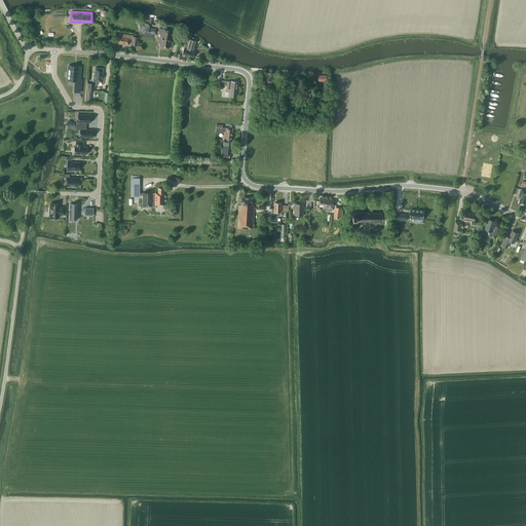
[(155,35),(155,29),(148,28),(149,24),(141,22),(139,32),(141,33),(155,35)]
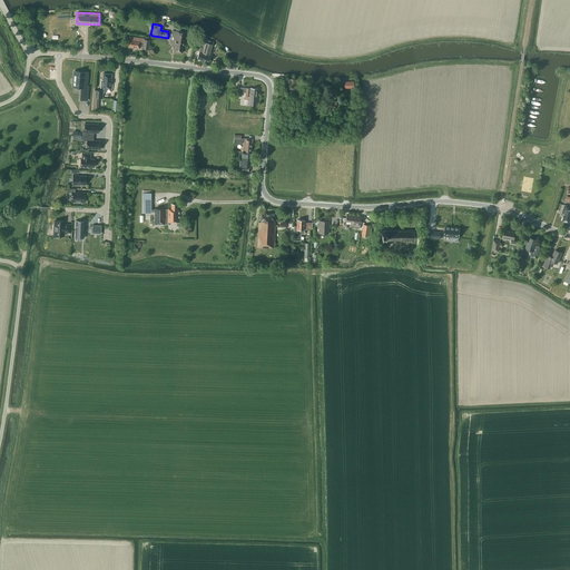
[(182,53),(186,32),(173,30),(172,39),(170,43),(174,43),(173,47),(175,47),(174,52),(182,53)]
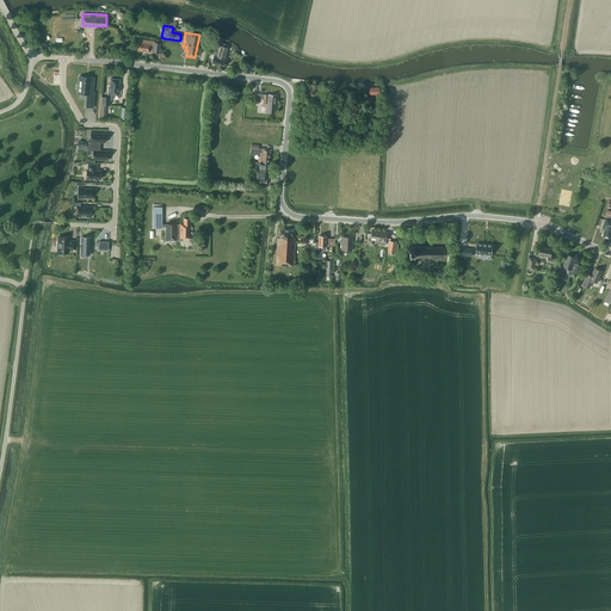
[(159,53),(160,43),(154,42),(139,39),(137,50),(149,53),(149,49),(153,50),(153,53),(159,53)]
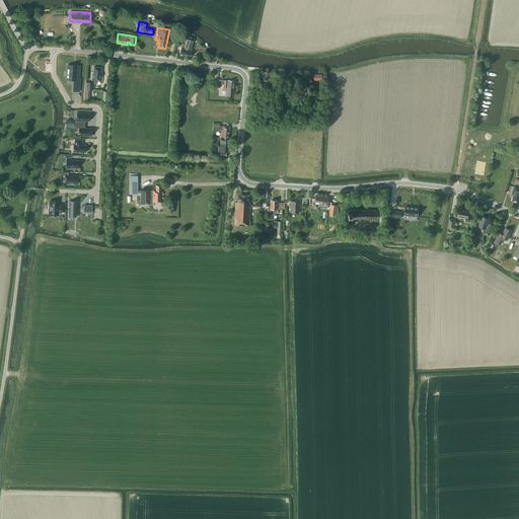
[(182,43),(181,48),(186,50),(186,49),(187,49),(188,46),(192,48),(194,41),(190,40),(190,36),(187,35),(186,39),(184,43),(182,43)]
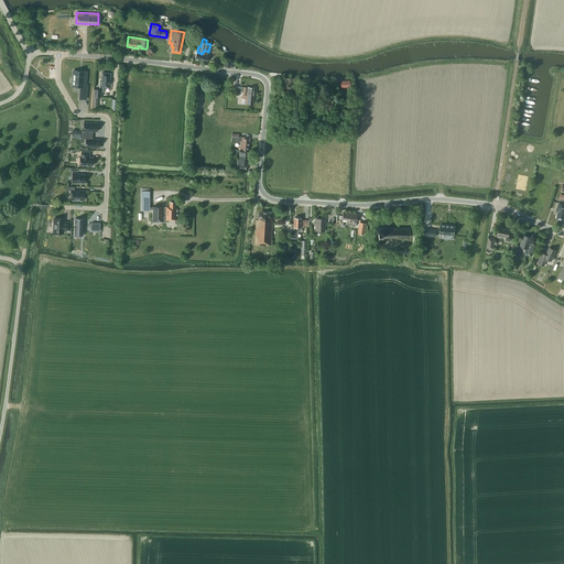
[(208,52),(204,50),(203,53),(202,53),(202,54),(197,52),(196,54),(195,53),(194,57),(207,63),(208,61),(209,56),(210,54),(207,53),(208,52)]
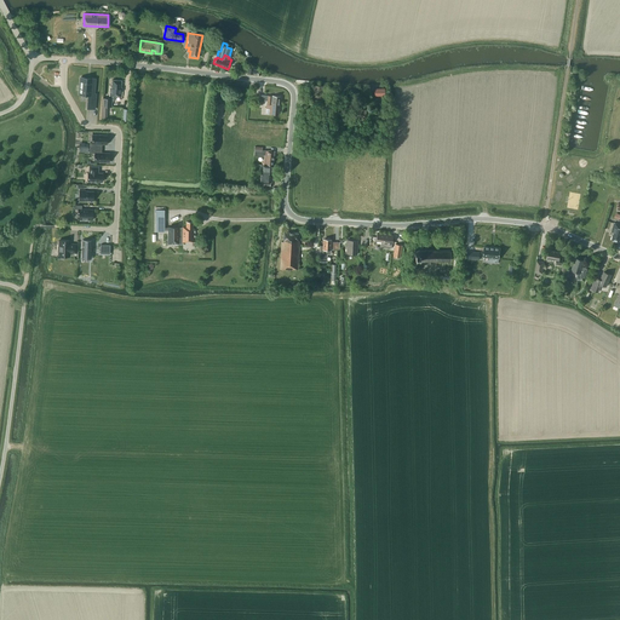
[(81,78),(79,95),(89,96),(87,109),(95,109),(96,95),(95,93),(96,82),(92,82),(92,79),(81,78)]
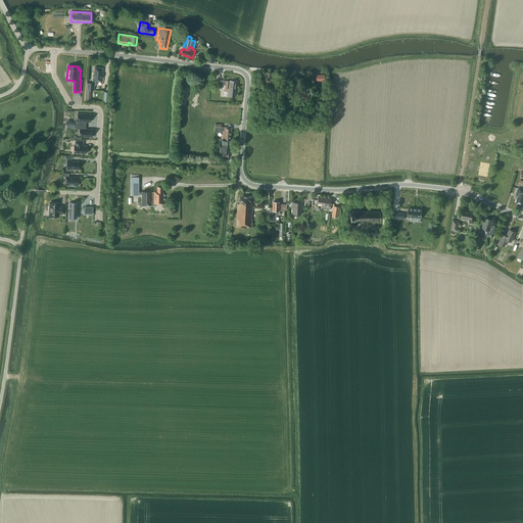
[(102,82),(103,74),(102,74),(102,68),(95,67),(94,74),(93,74),(92,81),(102,82)]
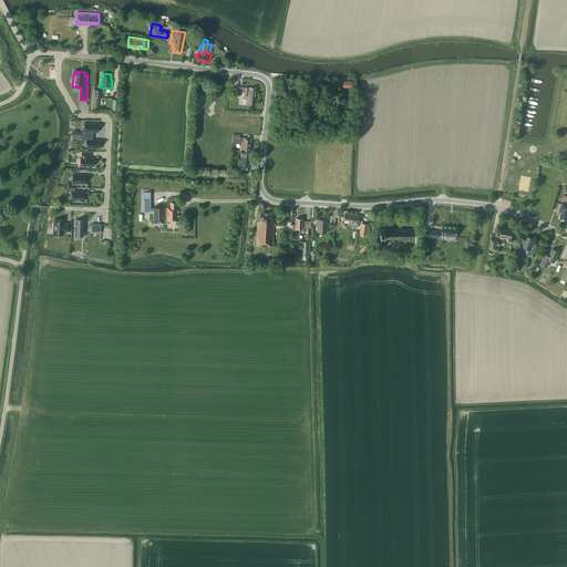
[(286,78),(285,88),(298,90),(299,80),(286,78)]
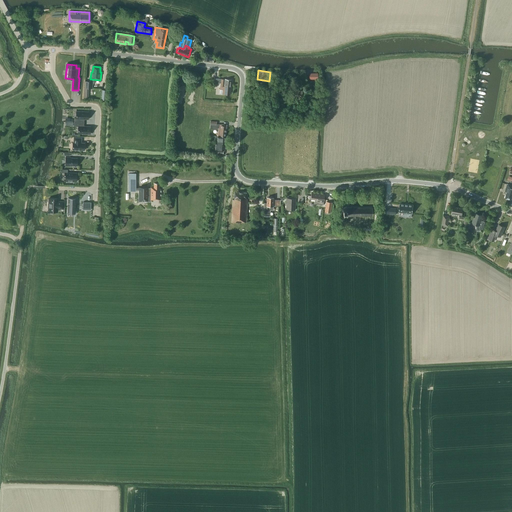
[(218,83),(220,83),(219,94),(230,95),(231,80),(221,79),(219,79),(214,78),(213,84),(218,84),(218,83)]
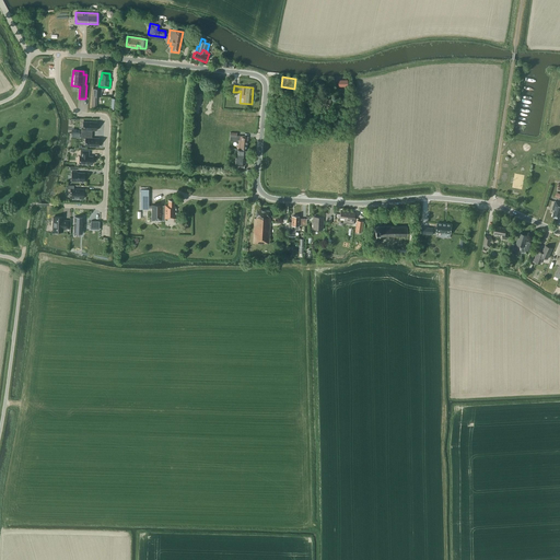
[(334,103),(334,97),(328,97),(328,98),(321,98),(321,92),(313,91),(312,97),(317,98),(316,106),(319,107),(319,109),(326,109),(326,108),(329,108),(329,102),(334,103)]
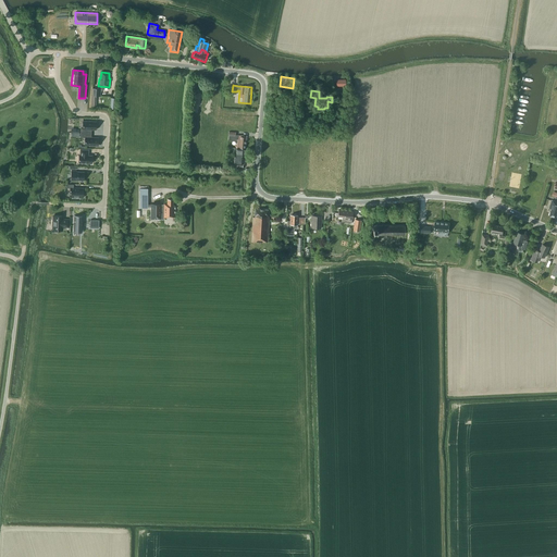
[(81,133),(91,134),(91,130),(96,130),(96,122),(83,121),(83,128),(81,128),(81,133)]
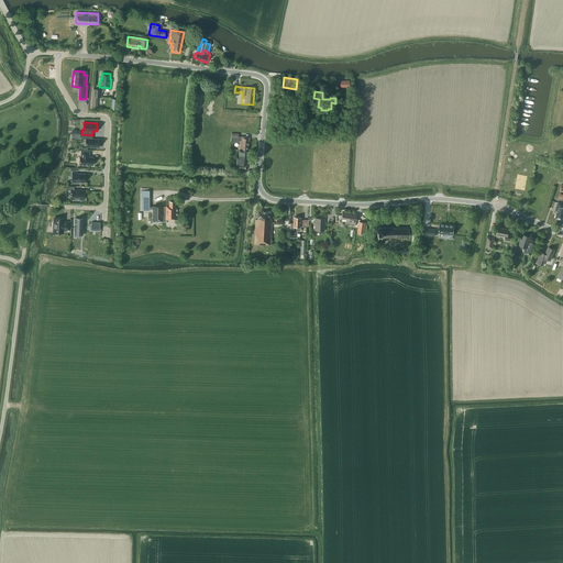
[(238,141),(240,141),(240,150),(247,150),(249,138),(238,136),(238,134),(231,133),(231,142),(238,142),(238,141)]
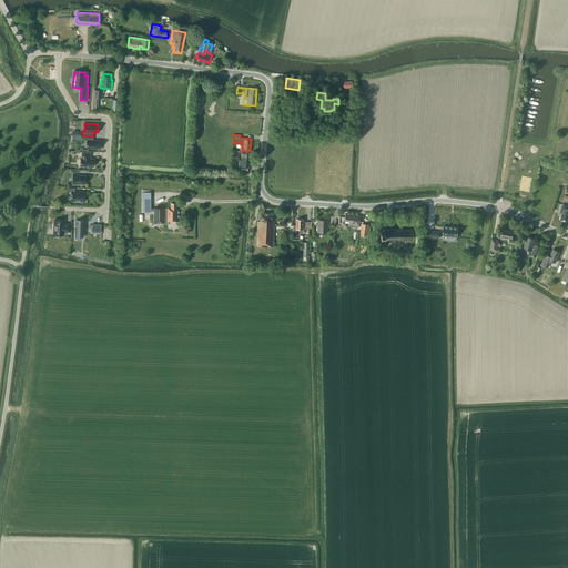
[(93,140),(93,137),(82,135),(82,140),(87,140),(87,148),(100,149),(100,140),(93,140)]
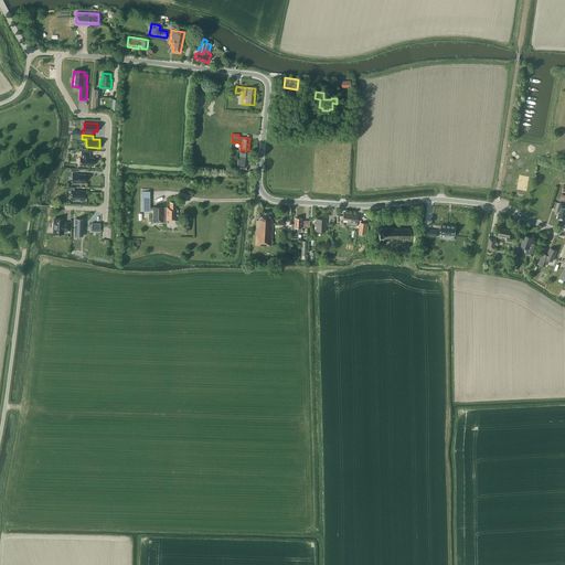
[(246,164),(246,158),(248,159),(249,150),(248,150),(241,150),(237,150),(237,152),(240,152),(240,157),(237,157),(237,166),(237,168),(241,169),(240,170),(246,170),(246,164)]
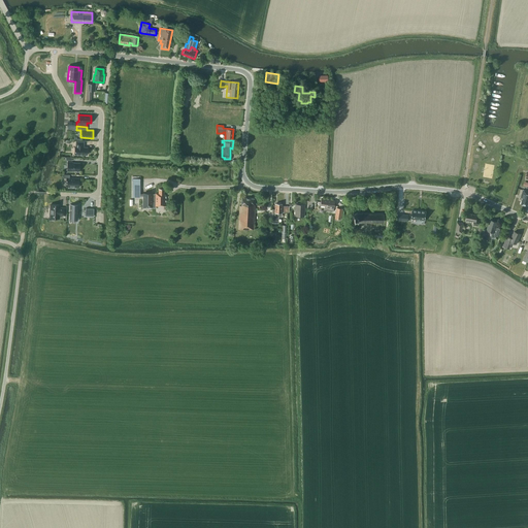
[(84,142),(75,142),(75,147),(74,155),(87,155),(87,147),(84,147),(84,142)]
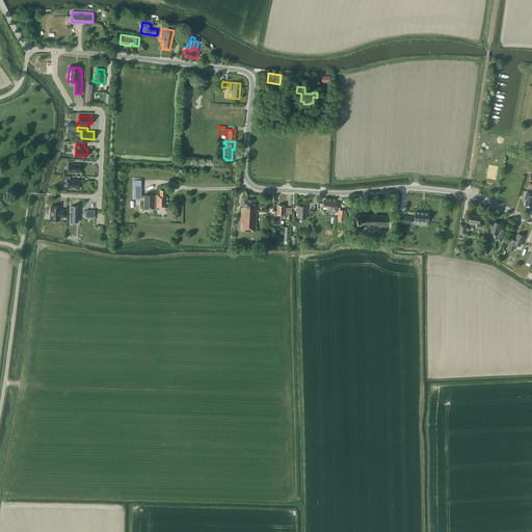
[(73,163),(69,163),(68,173),(73,173),(73,171),(80,173),(80,164),(73,164),(73,163)]
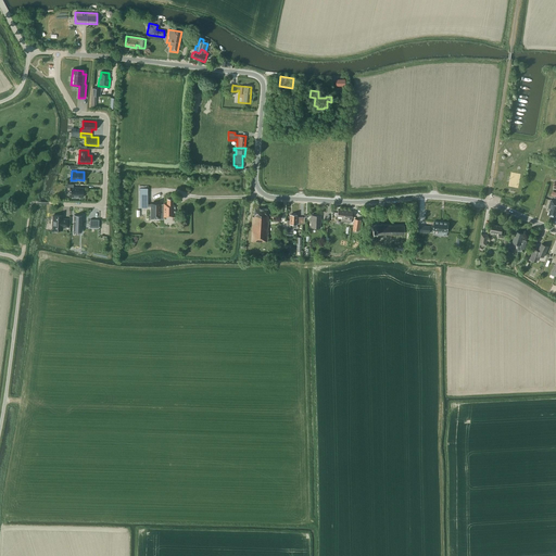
[(65,188),(70,188),(70,197),(73,197),(73,198),(76,198),(76,197),(83,197),(83,196),(84,196),(84,192),(83,192),(83,188),(73,188),(74,184),(65,184),(65,188)]
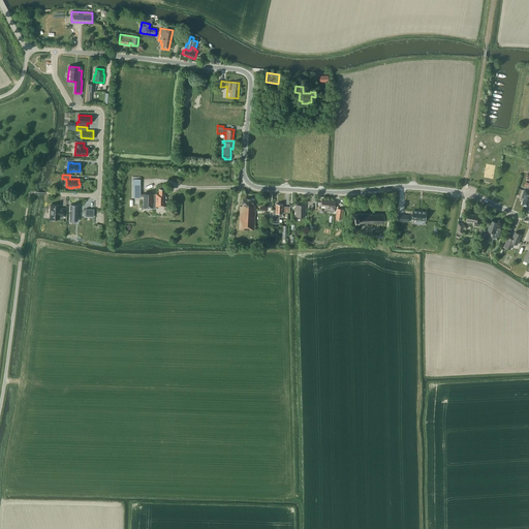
[(132,179),(132,197),(139,197),(139,196),(143,196),(143,194),(139,194),(139,179),(132,179)]
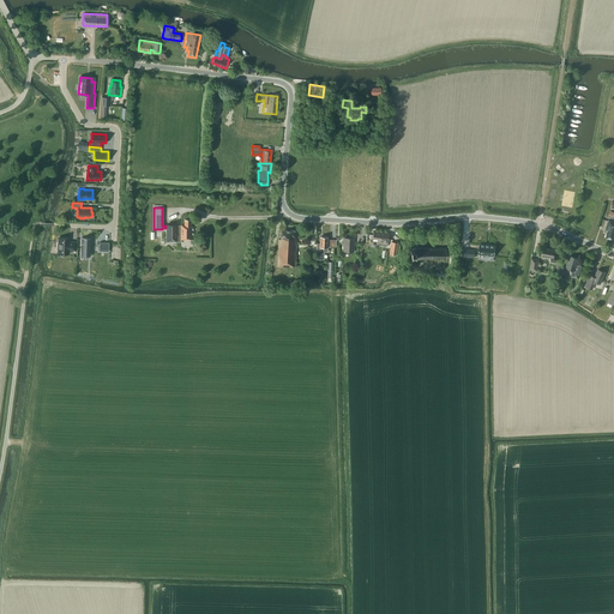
[(180,224),(180,226),(181,240),(192,240),(193,240),(193,227),(191,227),(191,220),(185,220),(185,224),(180,224)]
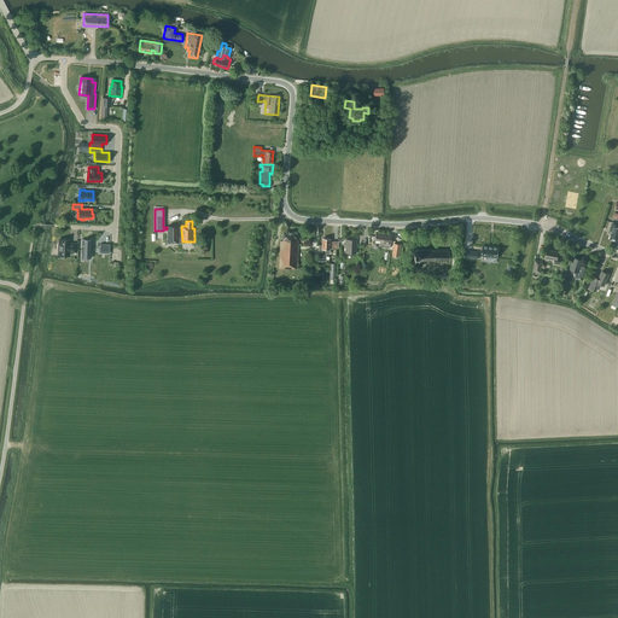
[(167,229),(167,243),(181,243),(182,243),(182,242),(181,227),(178,227),(178,226),(167,227),(167,229)]
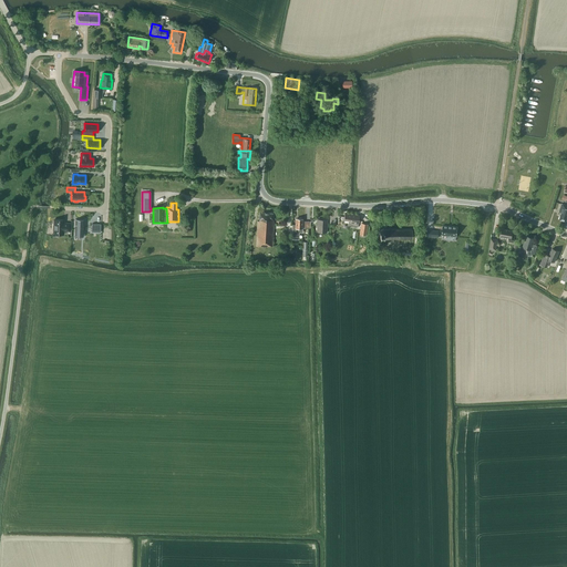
[(272,246),(274,224),(272,224),(274,222),(272,222),(272,213),(259,213),(259,218),(257,218),(256,246),(267,247),(267,246),(272,246)]
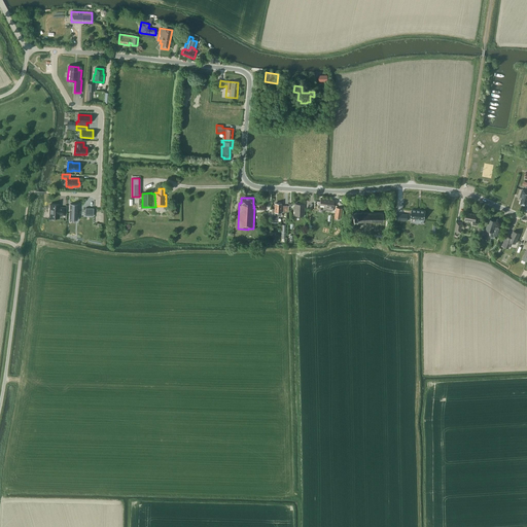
[(323,207),(323,210),(332,211),(332,208),(334,200),(320,199),(319,207),(323,207)]
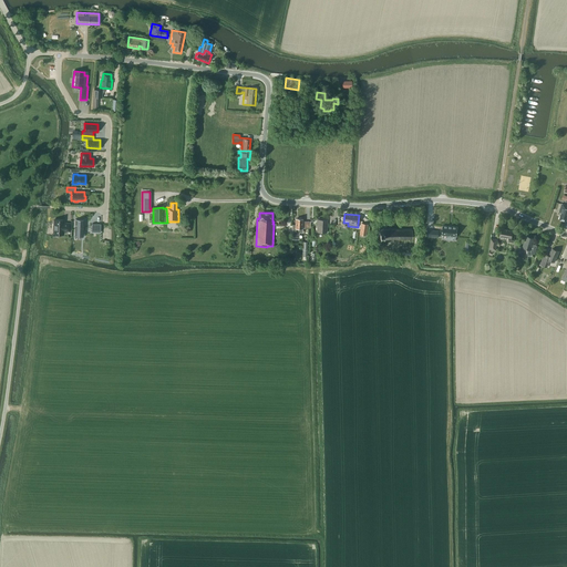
[(302,228),(302,219),(301,219),(301,218),(300,218),(299,219),(296,218),(295,228),(292,228),(292,234),(298,234),(299,228),(302,228)]
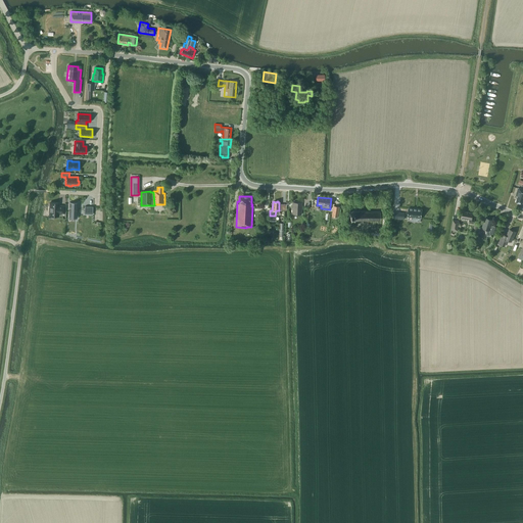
[(64,214),(64,206),(59,206),(59,203),(50,202),(50,208),(51,208),(50,215),(58,216),(58,214),(64,214)]
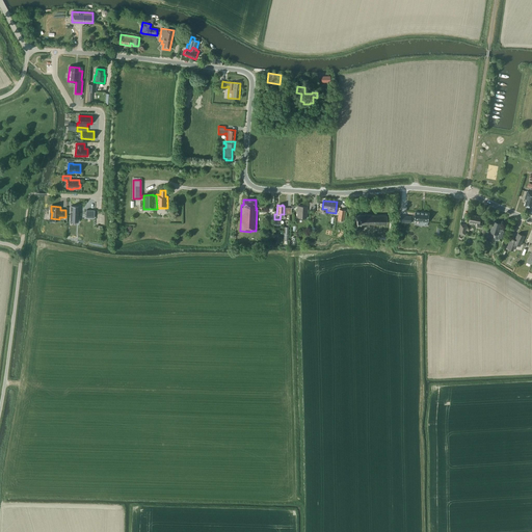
[(79,206),(71,206),(70,220),(79,220),(79,206)]
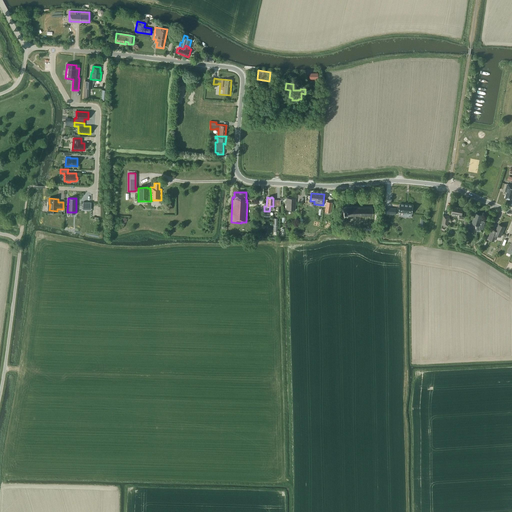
[(295,210),(295,198),(286,198),(286,209),(295,210)]
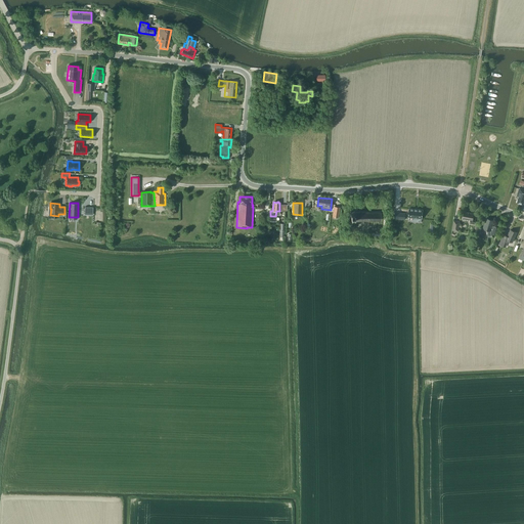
[(418,209),(408,208),(407,216),(421,218),(422,209),(418,209)]
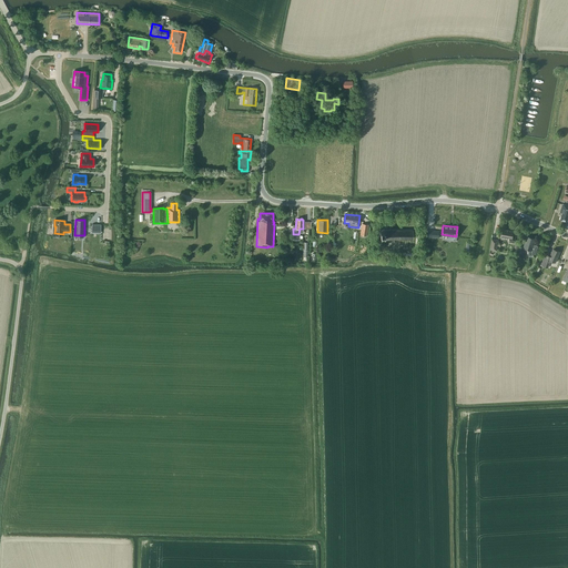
[(399,239),(413,239),(413,231),(399,230),(384,231),(384,232),(381,233),(381,237),(384,237),(384,240),(399,240),(399,239)]
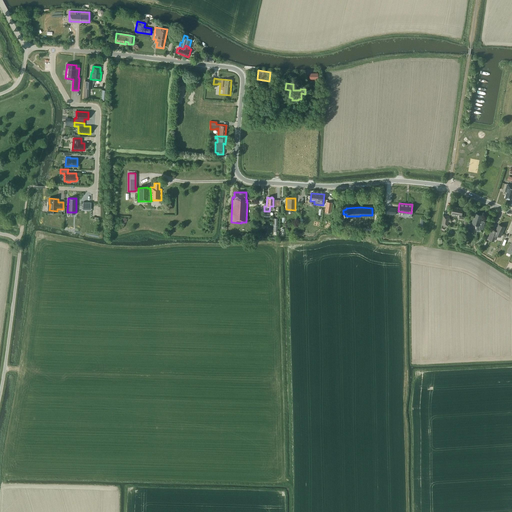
[(464,219),(465,213),(462,212),(463,209),(452,207),(451,213),(459,215),(459,218),(464,219)]
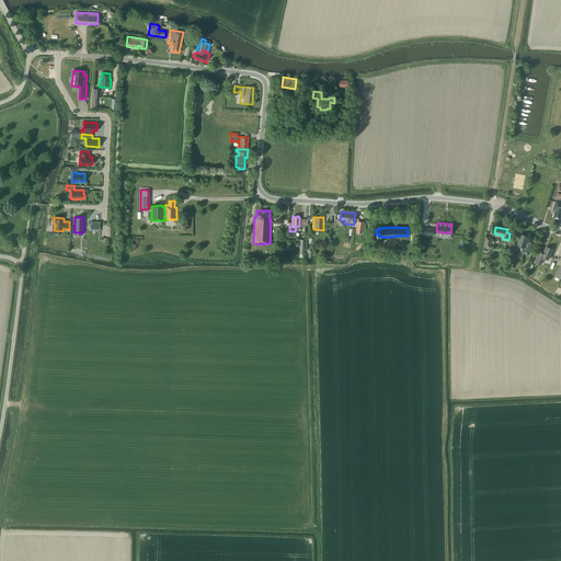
[(527,252),(527,251),(530,252),(533,243),(529,242),(527,241),(527,240),(529,236),(521,233),(517,244),(522,247),(522,253),(527,252)]
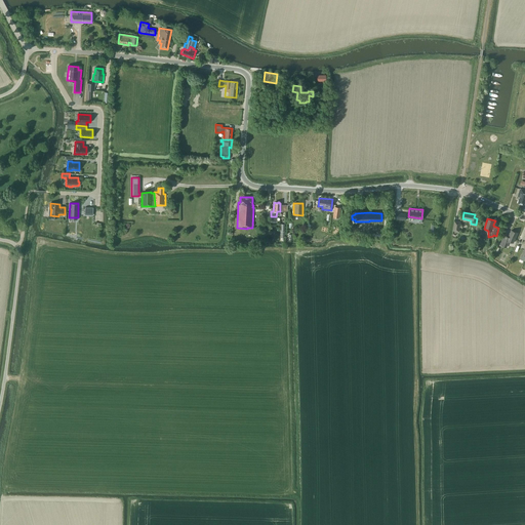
[(506,236),(505,239),(502,238),(500,245),(507,247),(510,241),(513,243),(518,233),(512,230),(509,237),(506,236)]
